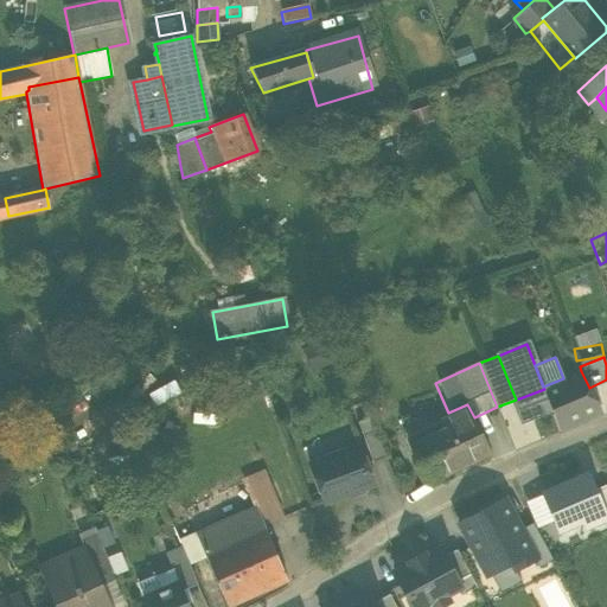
[(553,408),(562,432),(600,415),(589,388),(581,371),(563,378),(543,387),(544,389),(553,408)]
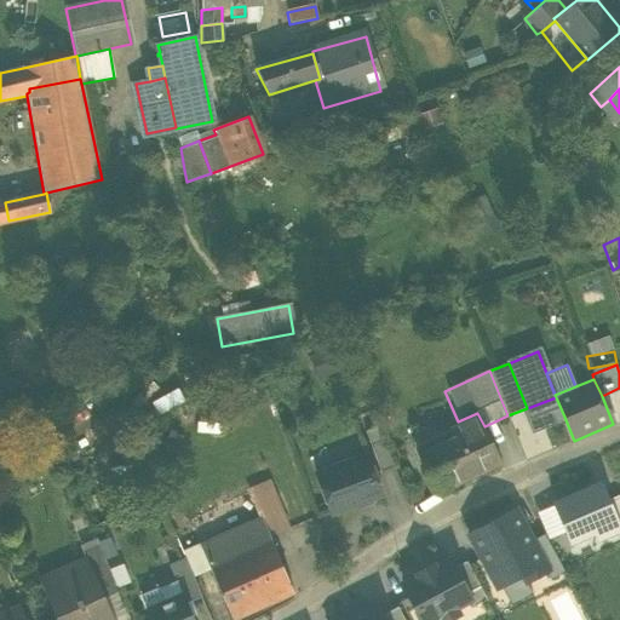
[(564,417),(556,397),(530,407),(535,419),(530,420),(534,428),(564,417)]
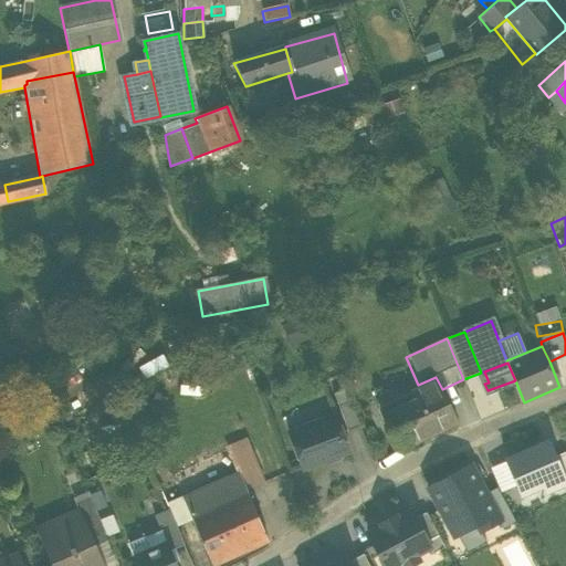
[(386,415),(401,447),(457,422),(442,389),(436,377),(418,385),(425,398),(386,415)]
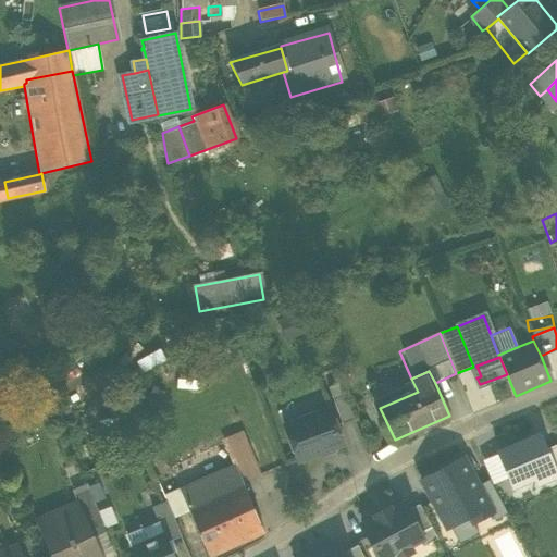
[(327,387),(342,423),(354,419),(341,383),(327,387)]
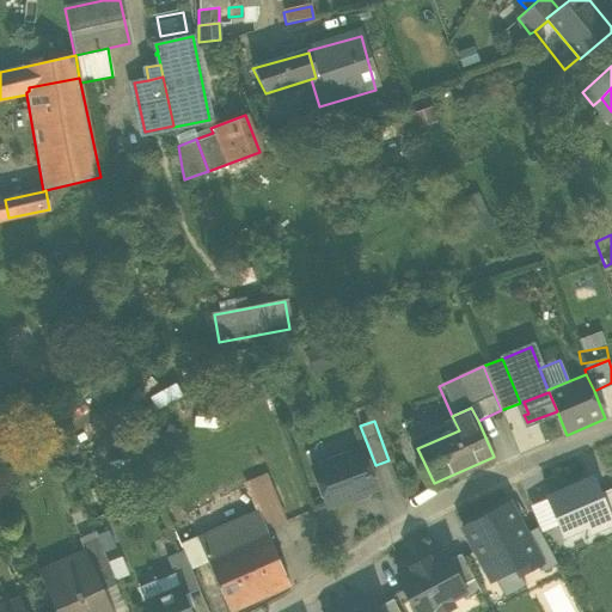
[(312,470),(325,506),(377,487),(363,451),(348,457),(347,453),(329,459),(330,464),(312,470)]
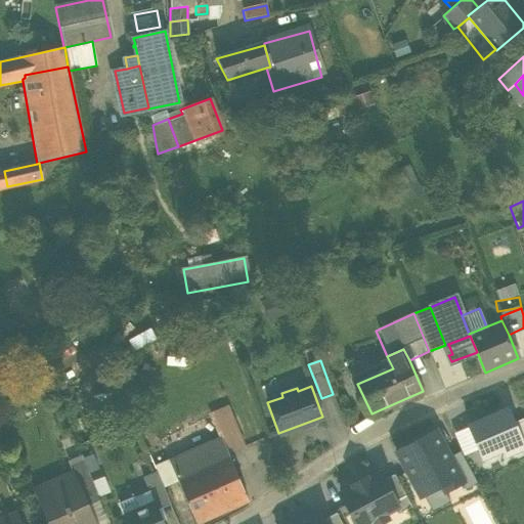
[(211,410),(223,440),(228,451),(244,445),(227,404),(211,410)]
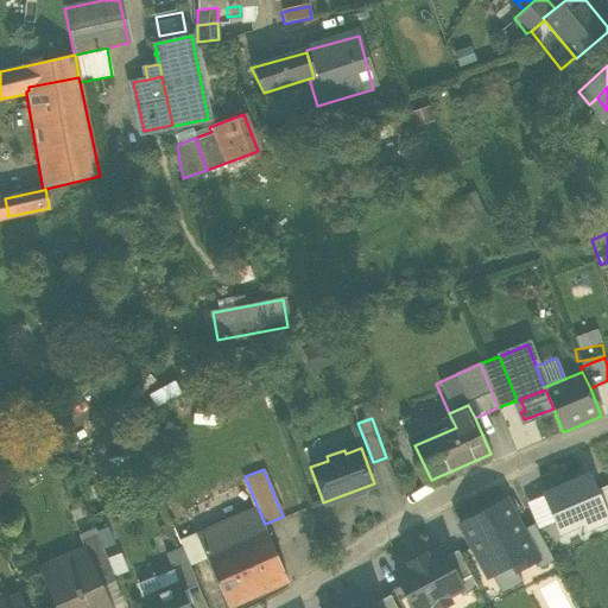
[(588,475),(543,494),(555,521),(559,531),(582,521),(586,527),(607,518),(595,489),(588,475)]
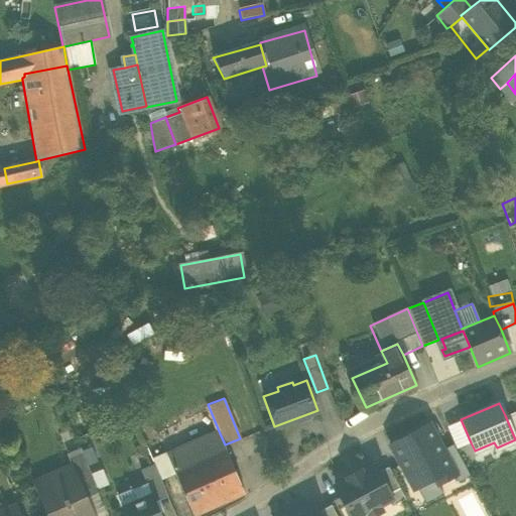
[(515,411),(505,415),(515,439),(515,441),(515,411)]
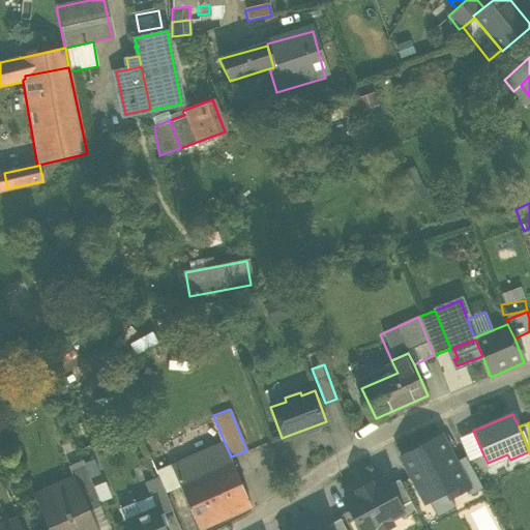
[(468,461),(483,454),(473,431),(473,430),(458,437),(468,461)]
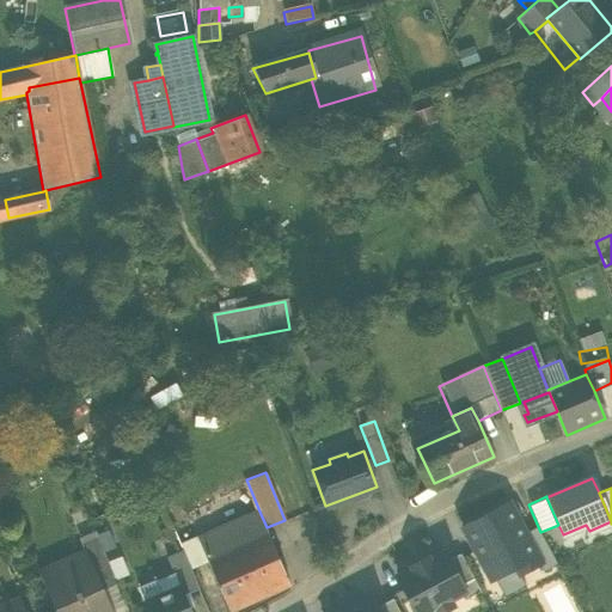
[(508,503),(463,527),(491,580),(494,579),(515,568),(519,575),(539,564),(540,563),(524,534),(508,503)]
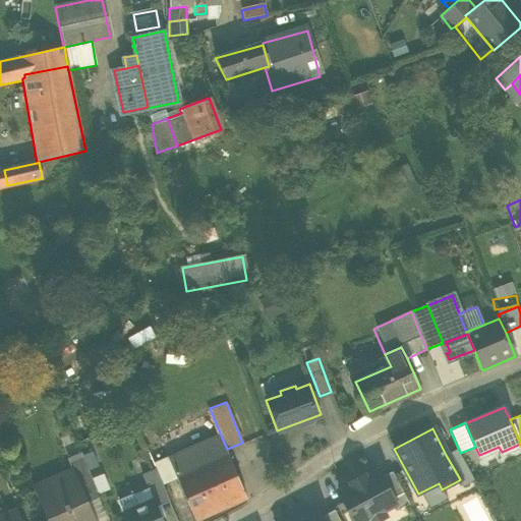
[(178,480),(194,520),(247,499),(227,449),(222,438),(195,449),(201,463),(176,474),(178,480)]
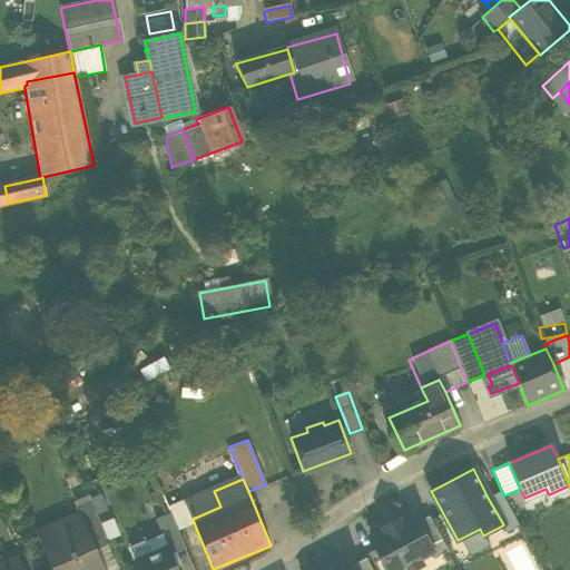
[(185,500),(193,519),(220,507),(214,491),(213,489),(185,500)]
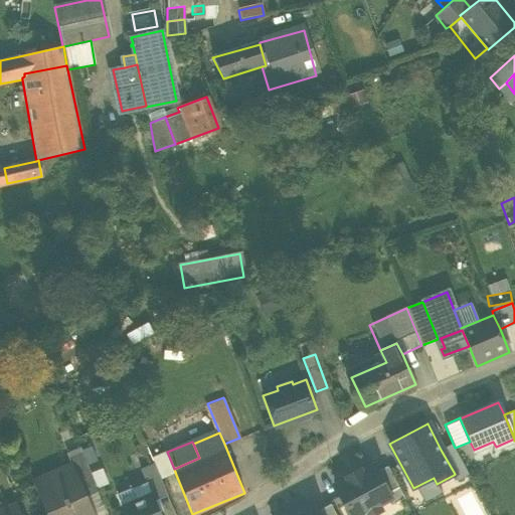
[(452,444),(441,450),(455,474),(454,475),(458,482),(469,475),(452,444)]
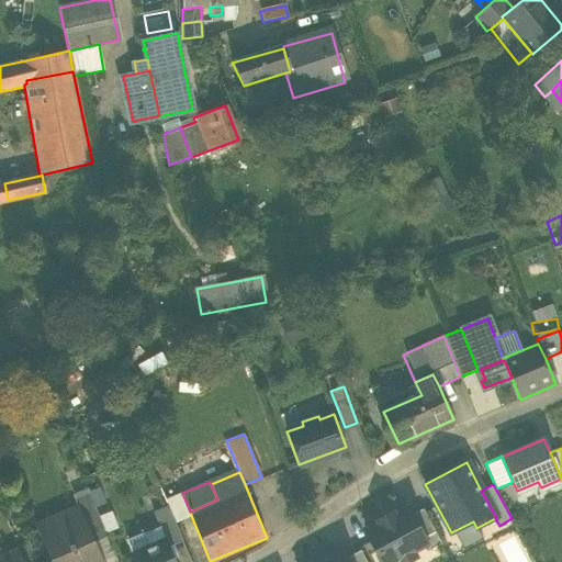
[(190,512),(182,493),(166,501),(168,506),(176,525),(192,518),(190,512)]
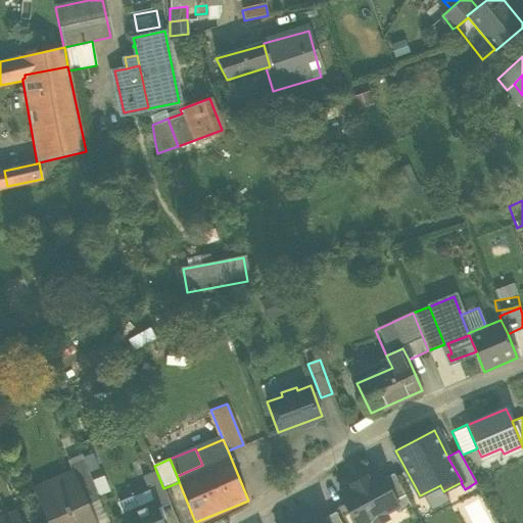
[(106,522),(108,522),(99,500),(98,496),(92,481),(86,466),(72,473),(85,504),(86,505),(93,522),(106,522)]
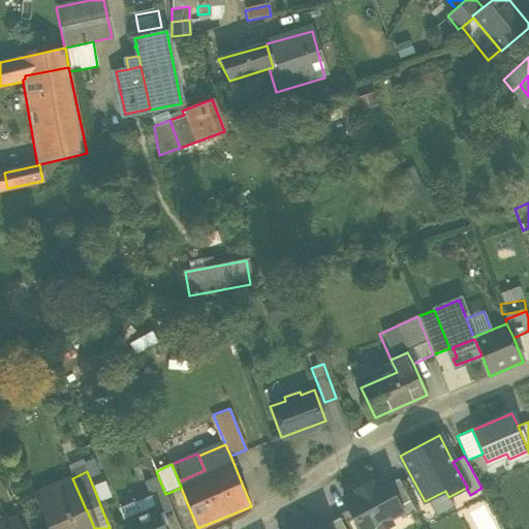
[(150,495),(154,504),(167,499),(165,494),(158,476),(145,481),(150,495)]
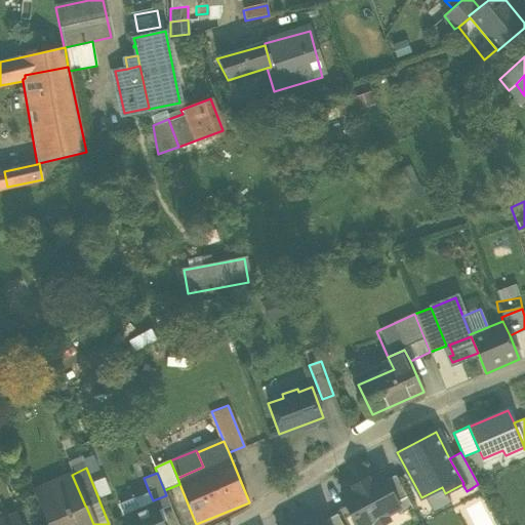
[(353,489),(340,495),(356,524),(366,524),(371,522),(372,524),(379,524),(389,520),(386,515),(398,508),(399,508),(384,481),(379,474),(367,481),(366,478),(351,485),(353,489)]
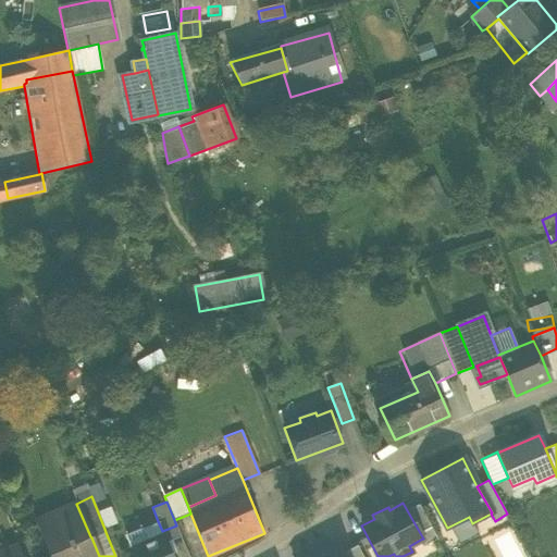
[(76,504),(53,514),(69,546),(90,536),(76,504)]
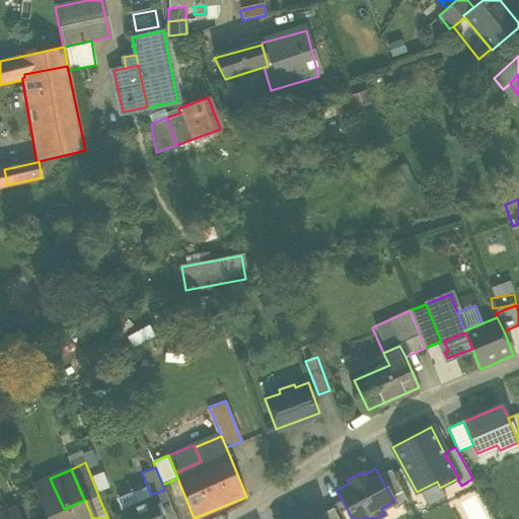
[(390,469),(379,475),(394,502),(393,502),(396,508),(408,502),(390,469)]
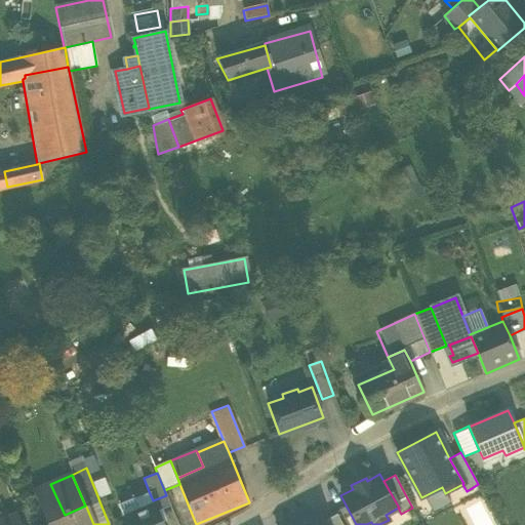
[(104,478),(92,483),(98,498),(110,493),(104,478)]
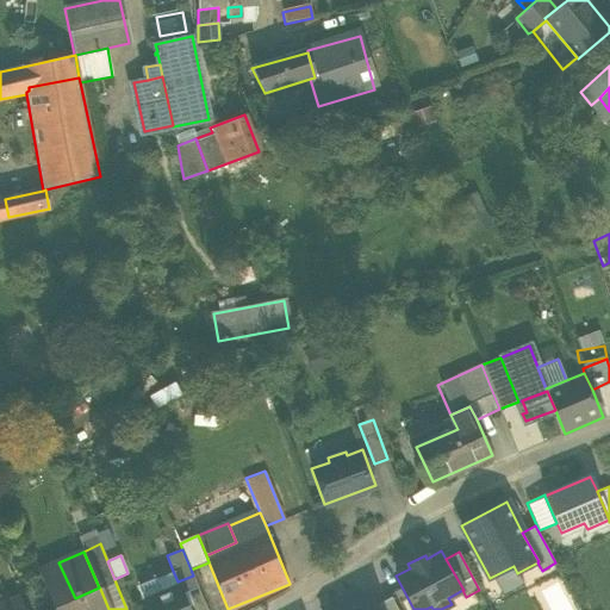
[(54,608),(75,598),(58,562),(38,572),(54,608)]
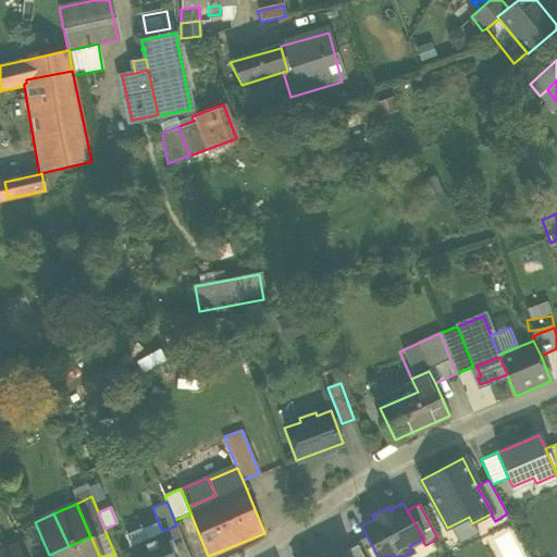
[(478,533),(472,523),(469,517),(449,527),(459,544),(478,533)]
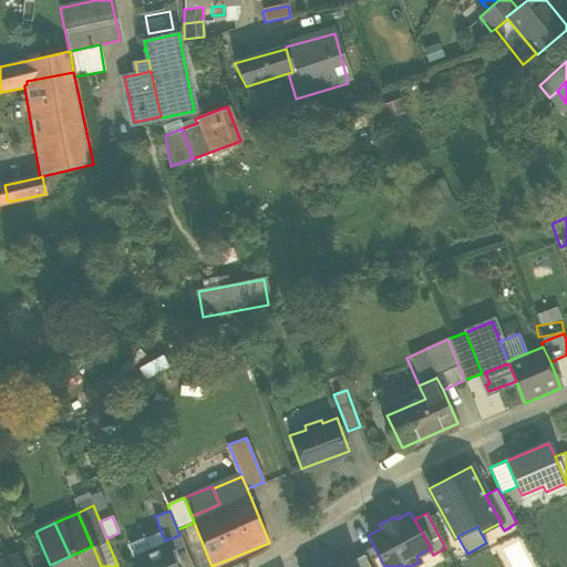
[(161,531),(144,537),(151,552),(167,545),(165,540),(161,531)]
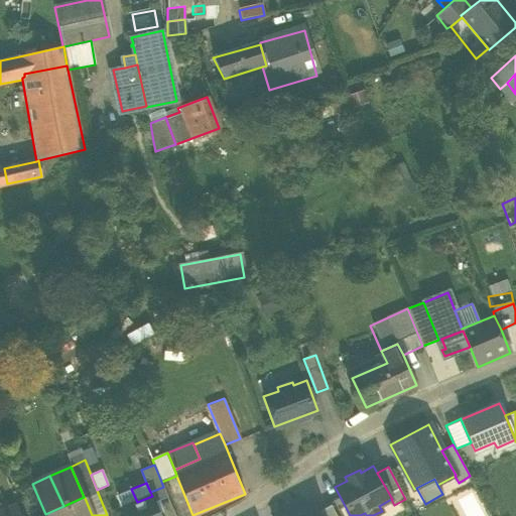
[(163,487),(150,492),(152,496),(154,502),(167,497),(163,487)]
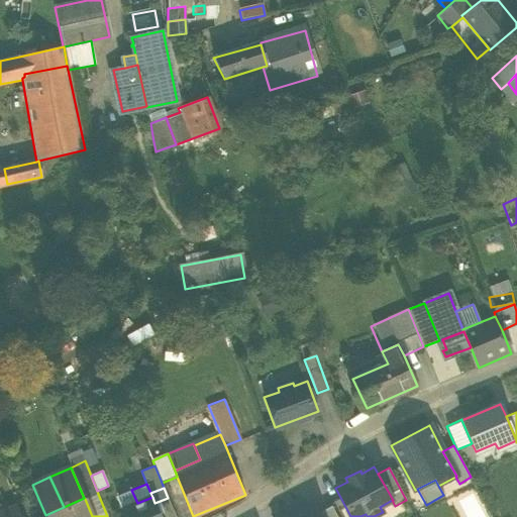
[(121,510),(137,503),(131,490),(116,496),(121,510)]
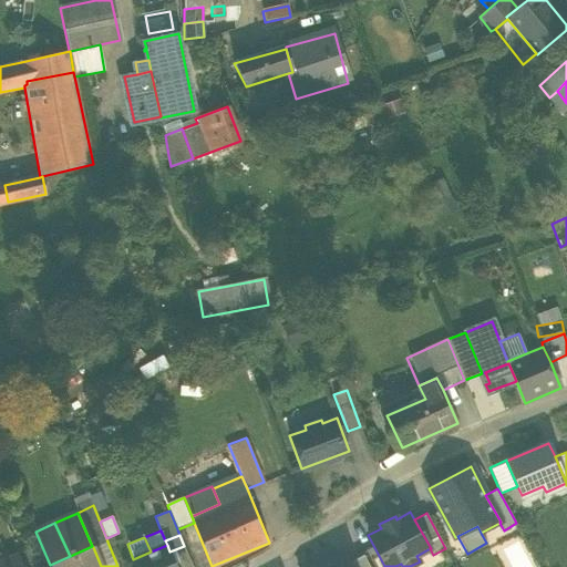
[(133,559),(136,566),(176,566),(169,552),(167,545),(151,552),(133,559)]
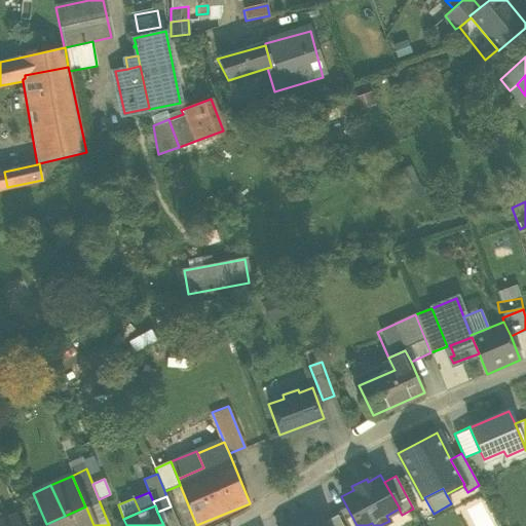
[(94,525),(86,508),(85,506),(65,516),(46,524),(47,525),(94,525)]
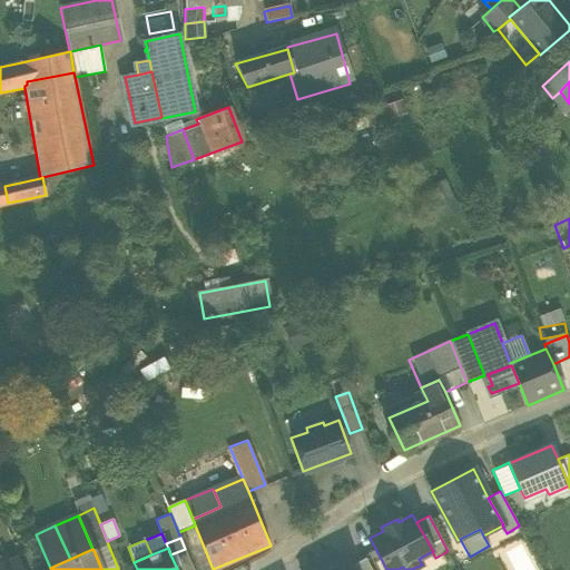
[(346,556),(318,569),(354,569),(352,564),(346,556)]
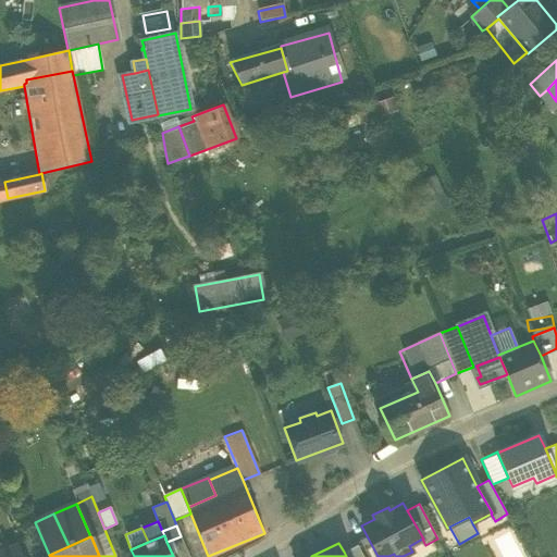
[(363,556),(357,545),(344,552),(346,556),(363,556)]
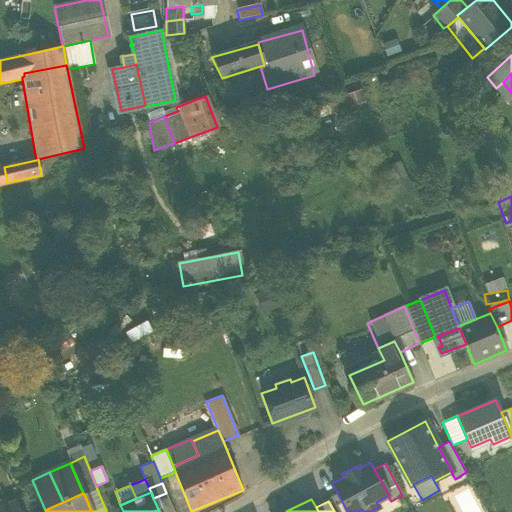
[(0,508),(0,511),(19,511),(15,502),(0,508)]
